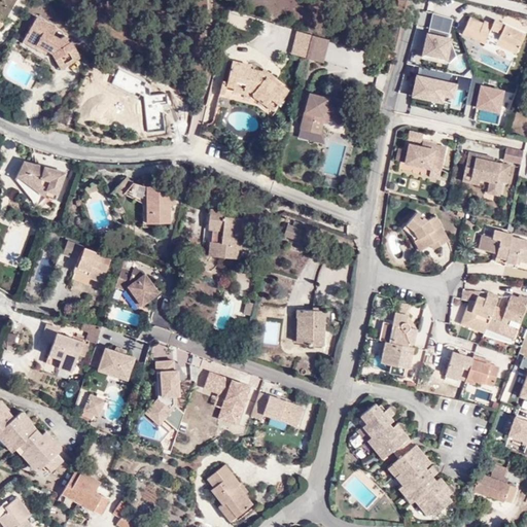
[(40,14),(29,33),(53,47),(56,51),(62,66),(80,57),(73,40),(70,41),(67,35),(60,39),(55,35),(59,26),(40,14)]
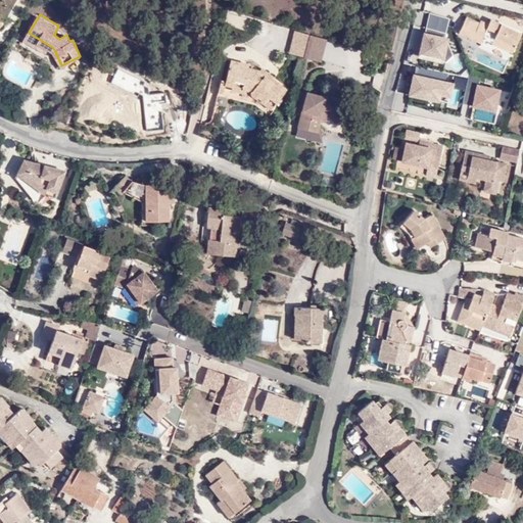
[(444,62),(449,39),(445,39),(449,19),(429,14),(420,57),(444,62)]
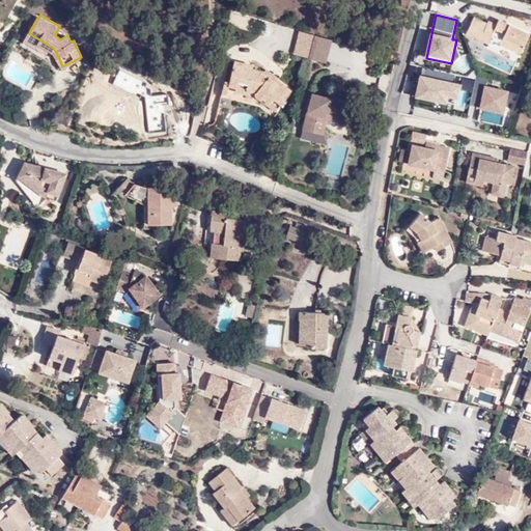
[(491,25),(479,20),(472,33),(494,45),(495,40),(524,53),(530,35),(530,32),(503,21),(501,25),(492,22),(491,25)]
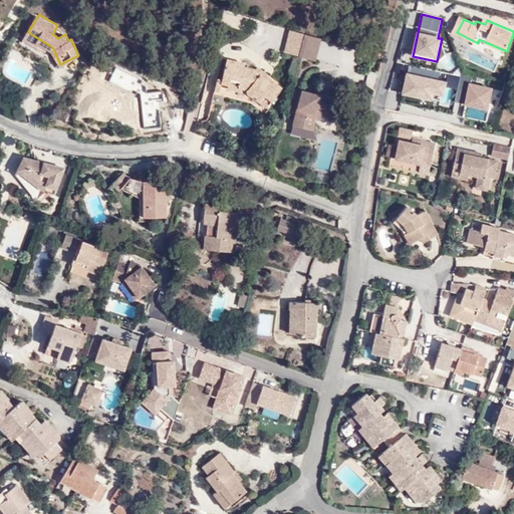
[(51,46),(28,32),(25,36),(48,50),(51,46)]
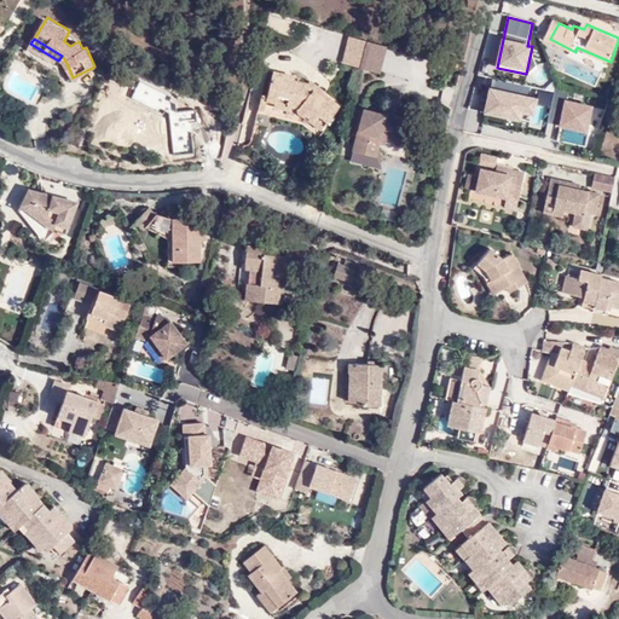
[(342,67),(360,71),(366,46),(350,41),(342,67)]
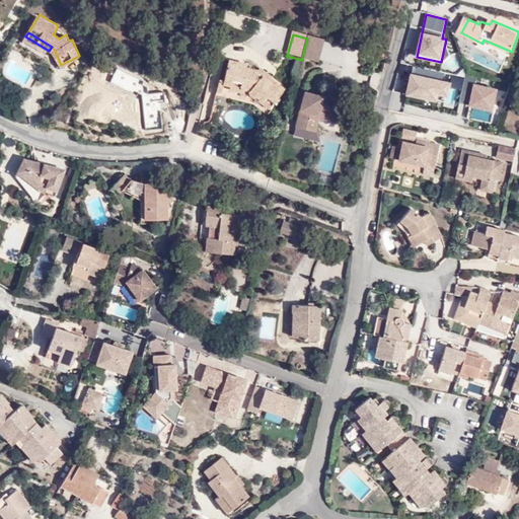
[(317,64),(323,44),(307,39),(302,60),(317,64)]
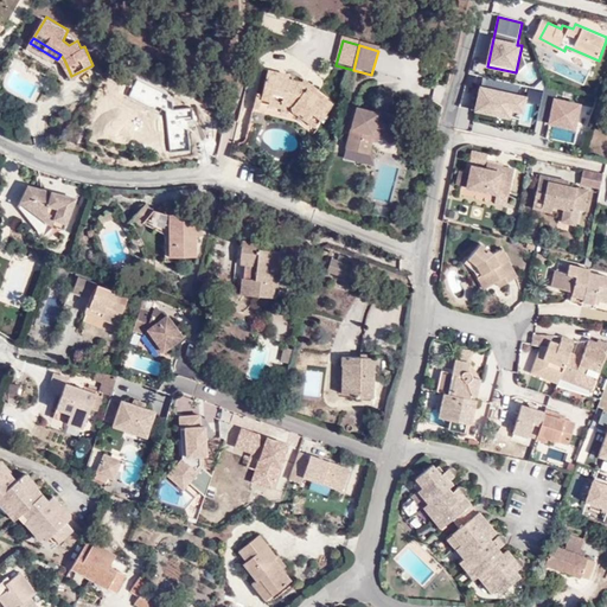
[(408,77),(413,56),(378,49),(374,70),(408,77)]
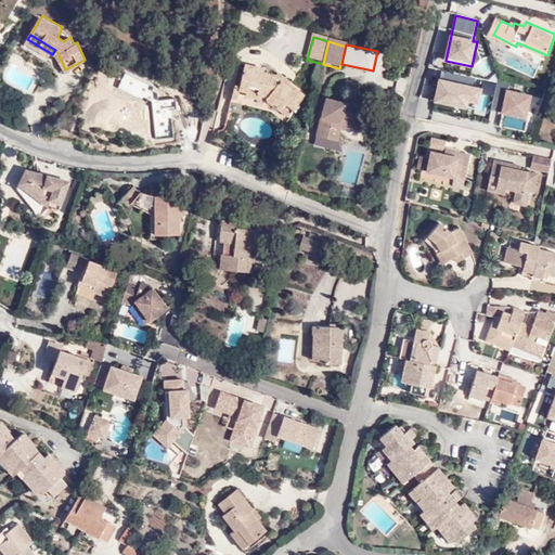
[(401,63),(414,66),(416,56),(404,53),(401,63)]
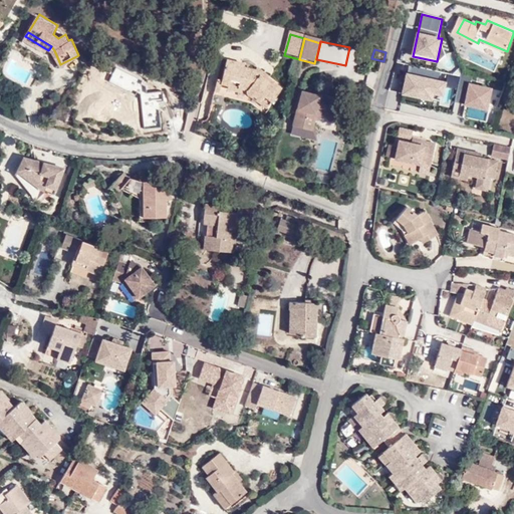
[(246,65),(246,60),(229,57),(225,75),(219,74),(215,91),(251,99),(264,96),(273,102),(283,88),(256,67),(246,65)]
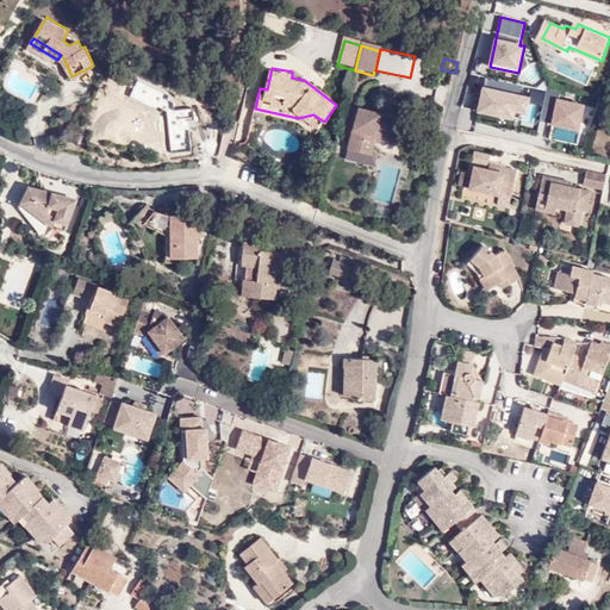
[(526,95),(483,86),(477,113),(520,123),(526,95)]
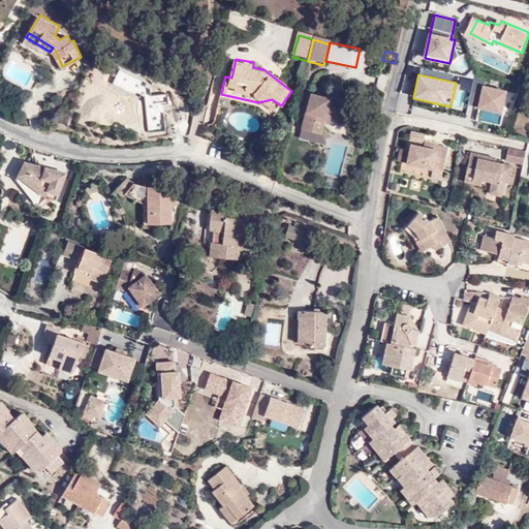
[(102,98),(118,103),(117,106),(128,110),(129,103),(145,107),(143,118),(160,123),(169,94),(133,84),(131,89),(107,82),(102,98)]
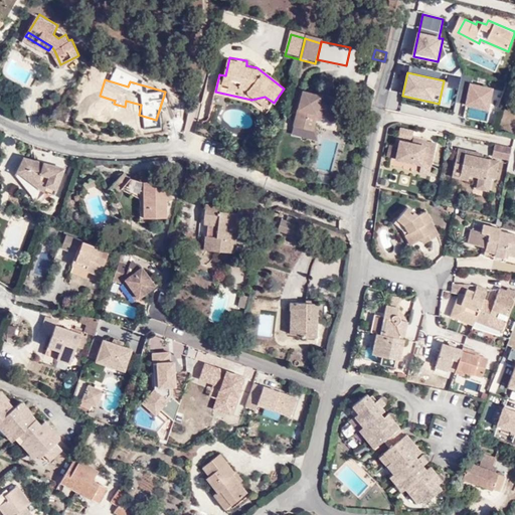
[(495,90),(471,84),(467,104),(490,109),(495,90)]
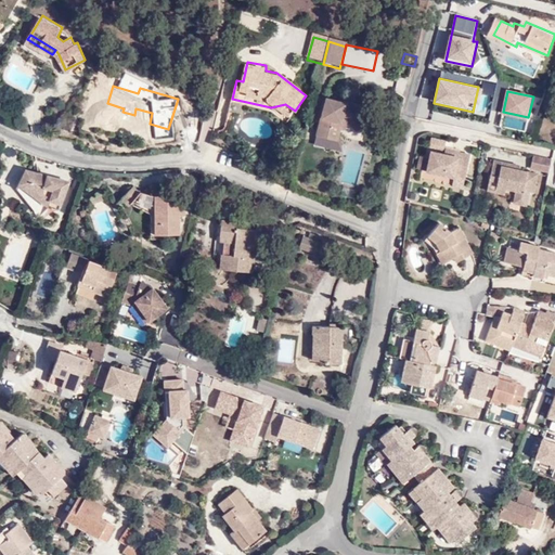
[(336,105),(337,98),(327,95),(326,103),(336,105)]
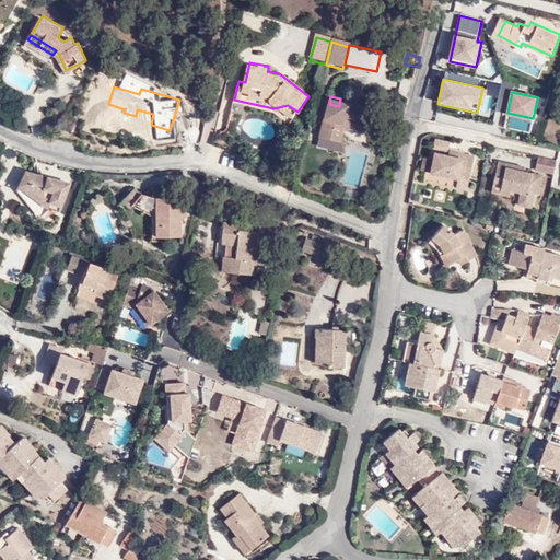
[(419,116),(433,119),(436,101),(422,97),(419,116)]
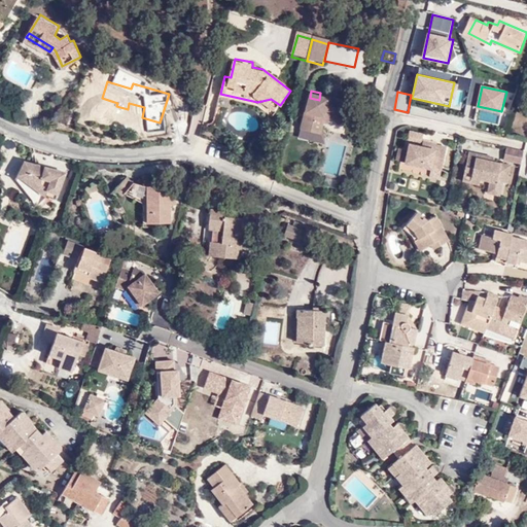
[(348,121),(352,99),(320,93),(319,100),(310,98),(305,123),(325,128),(326,121),(332,123),(334,118),(348,121)]
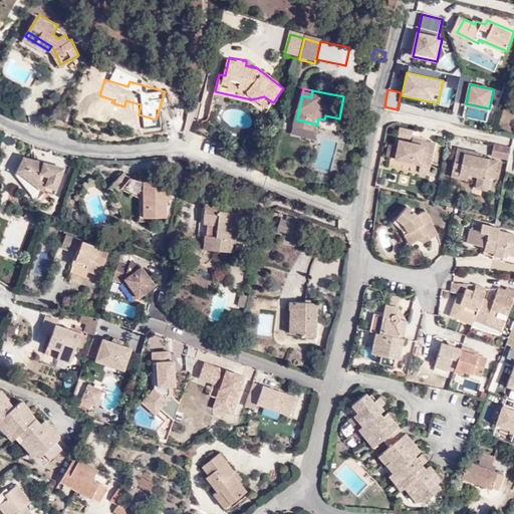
[(114,100),(99,95),(97,101),(112,105),(113,103),(114,100)]
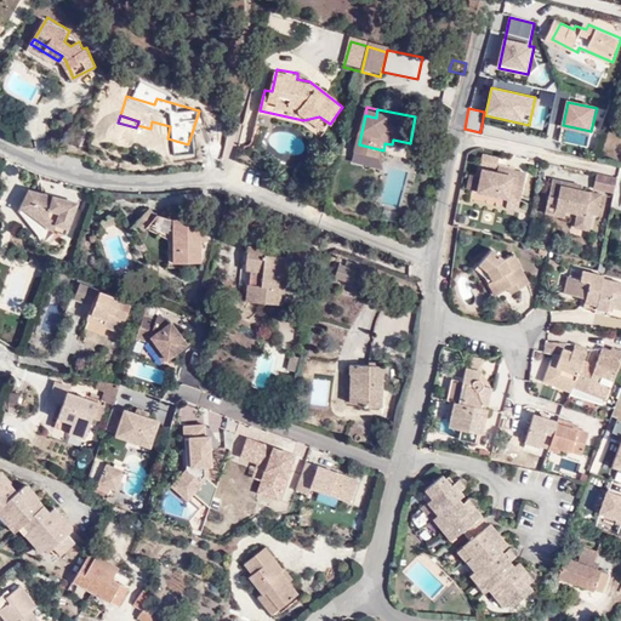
[(151,129),(149,134),(167,138),(170,126),(152,121),(151,129)]
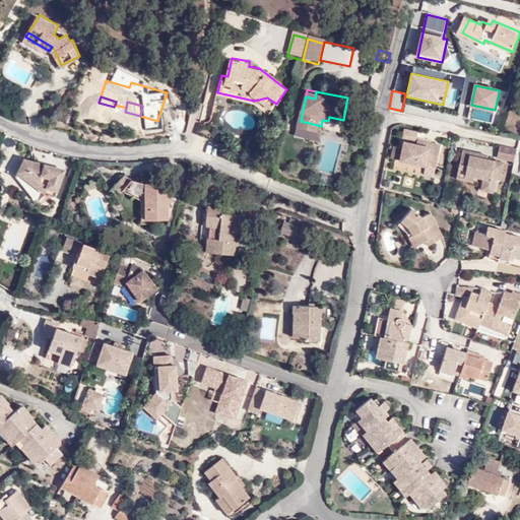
[(321,126),(301,121),(299,129),(319,134),(321,126)]
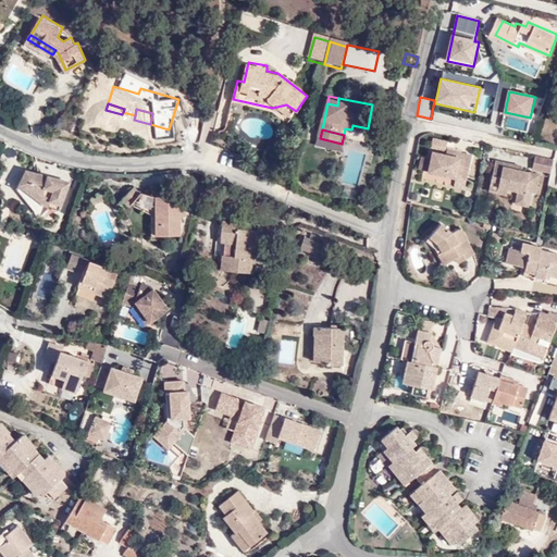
[(445,151),(447,141),(432,138),(430,148),(445,151)]
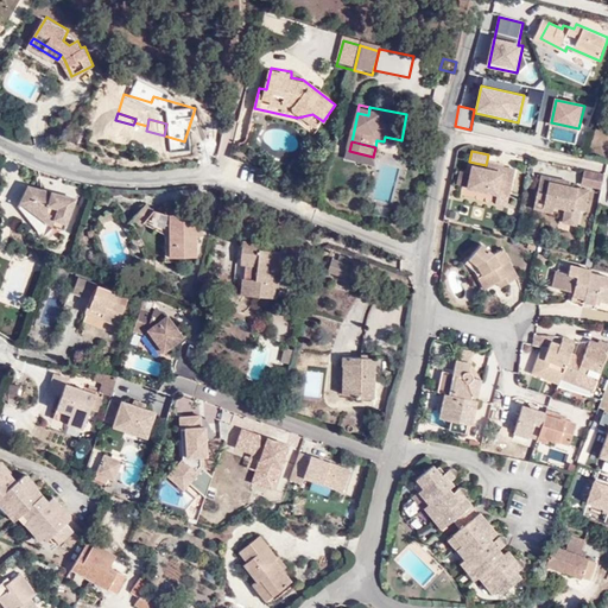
[(464,189),(464,190),(494,195),(495,191),(506,194),(512,170),(499,166),(498,172),(469,166),(467,175),(457,172),(454,187),(464,189)]
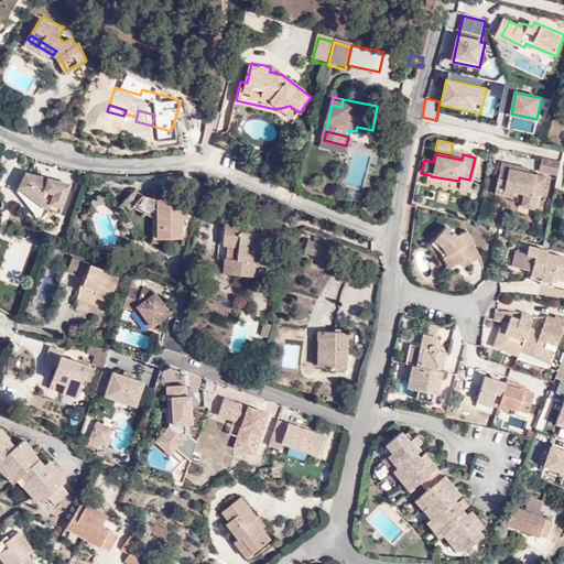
[(560,161),(542,156),(539,170),(557,174),(560,161)]
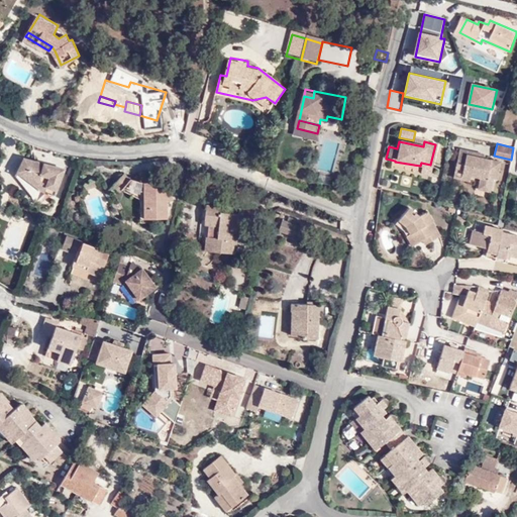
[(458,148),(453,169),(461,171),(461,174),(470,176),(479,178),(478,188),(490,190),(492,178),(496,179),(500,161),(466,154),(466,150),(458,148)]
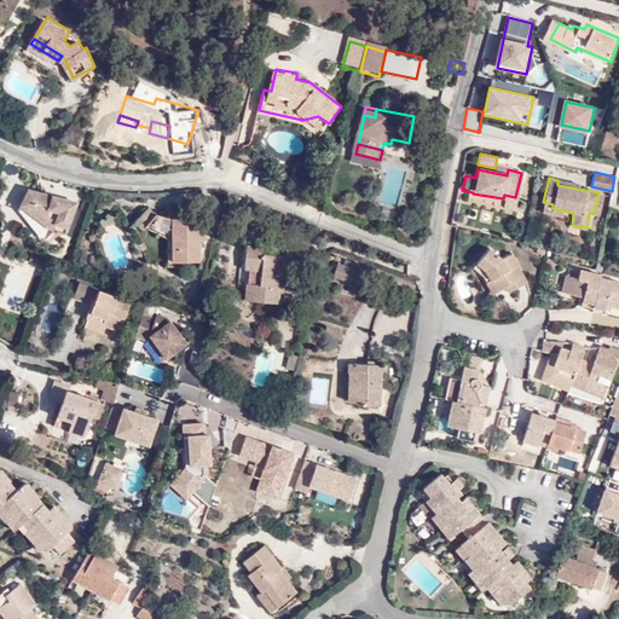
[(76,204),(27,187),(15,209),(41,242),(51,232),(65,236),(76,204)]
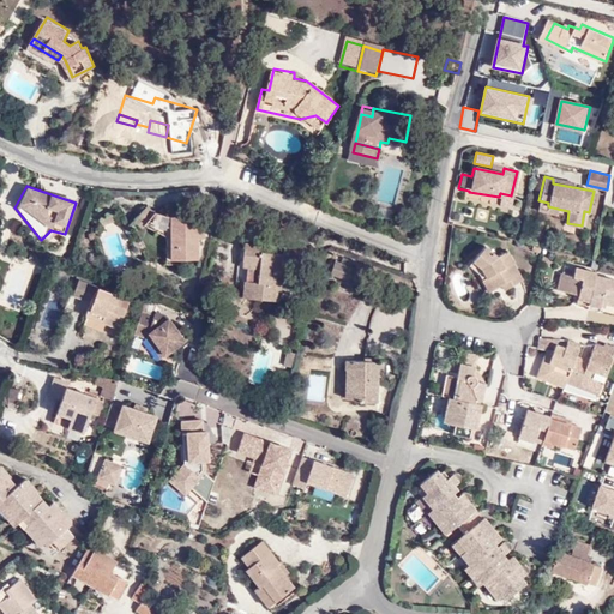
[(548,203),(539,200),(537,211),(557,216),(558,209),(548,206),(548,203)]
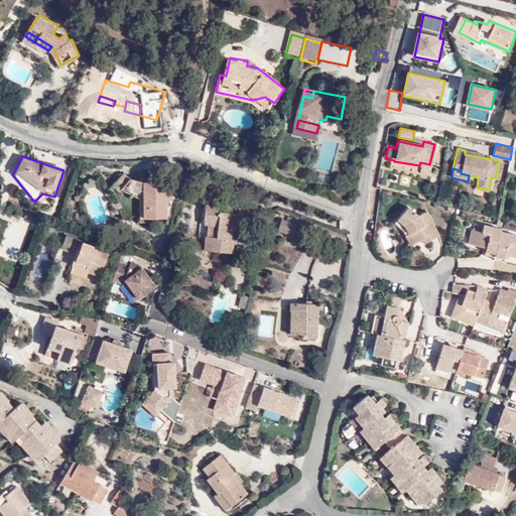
[(119,192),(121,190),(130,178),(123,173),(111,186),(119,192)]
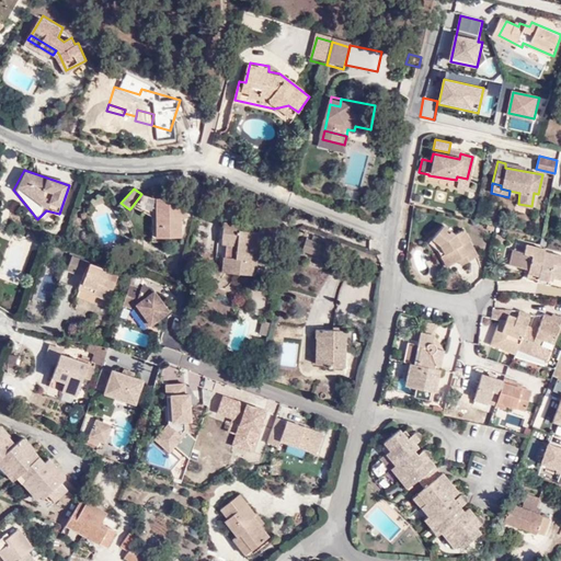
[(151,219),(151,240),(157,240),(156,202),(155,202),(141,194),(132,207),(151,219)]
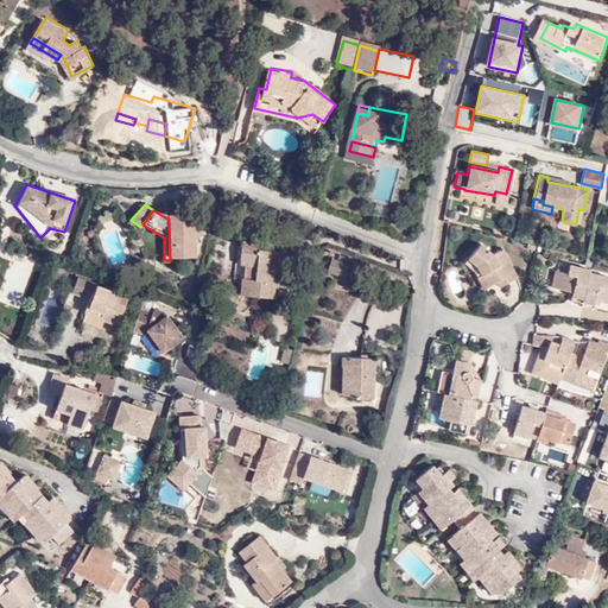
[(169,219),(170,260),(194,260),(194,217),(169,219)]
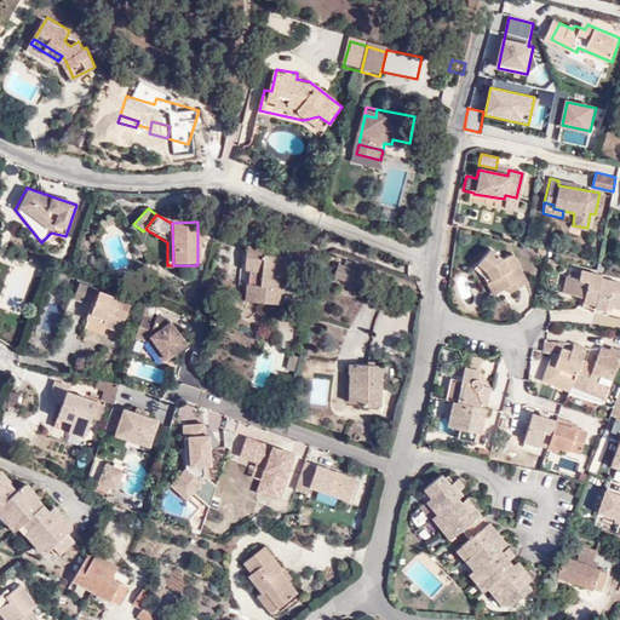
[(239,251),(240,254),(292,273),(292,269),(304,269),(304,251),(285,251),(283,258),(264,258),(264,248),(245,247),(245,251),(239,251)]
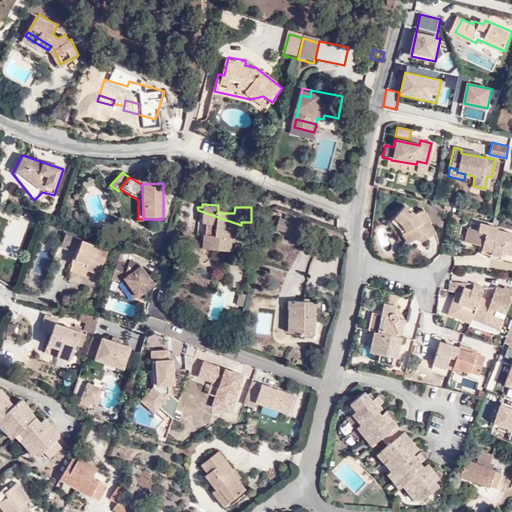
[(413,215),(404,207),(393,220),(402,227),(411,243),(417,240),(420,243),(435,235),(422,211),(413,215)]
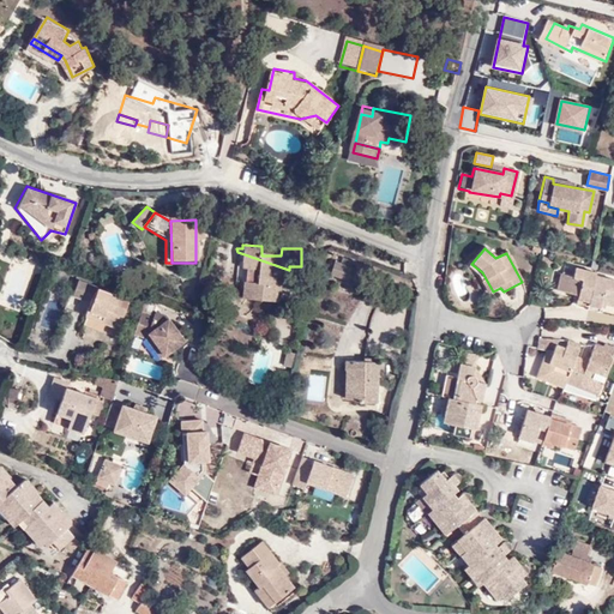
[(280,305),(281,271),(289,270),(238,252),(236,283),(240,283),(240,304),(280,305)]
